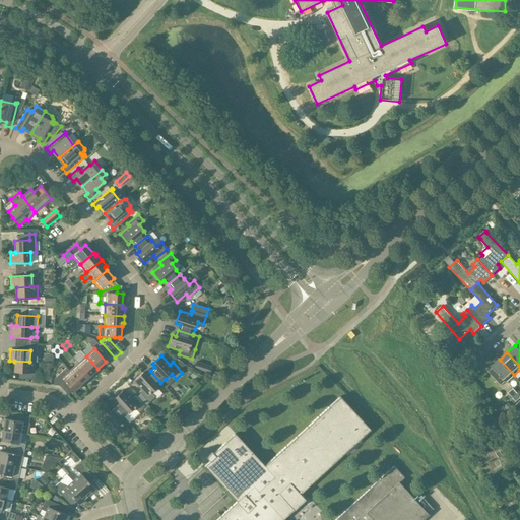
[(78,364),(83,370),(91,378),(96,373),(95,371),(98,369),(92,363),(86,356),(78,364)]
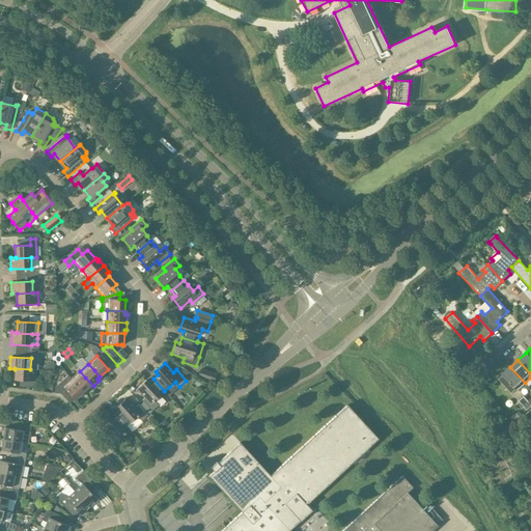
[(510,367),(502,374),(503,375),(499,380),(511,393),(515,389),(516,390),(525,383),(510,367)]
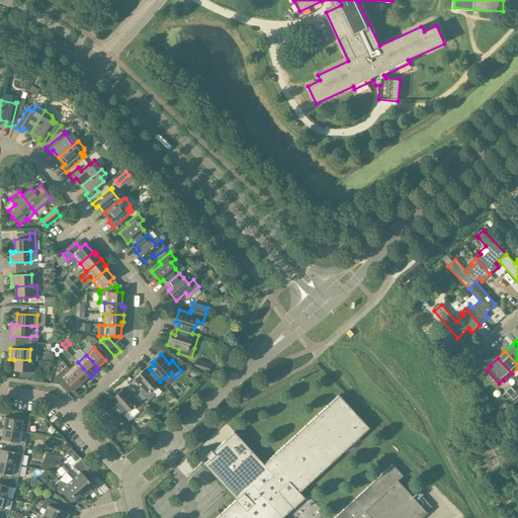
[(29,377),(34,378),(34,360),(29,360),(14,359),(14,360),(14,370),(29,371),(29,377)]
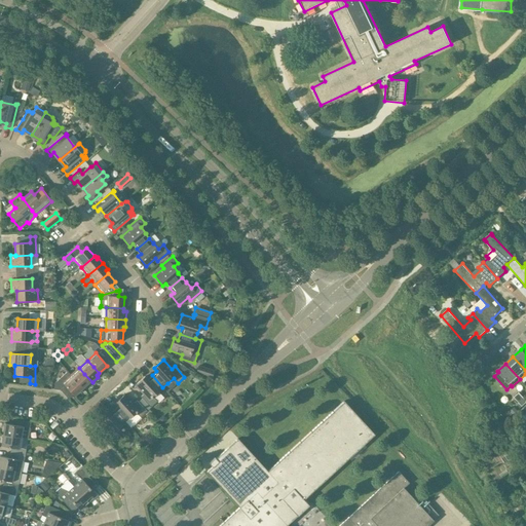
[(198,366),(196,374),(212,378),(214,370),(198,366)]
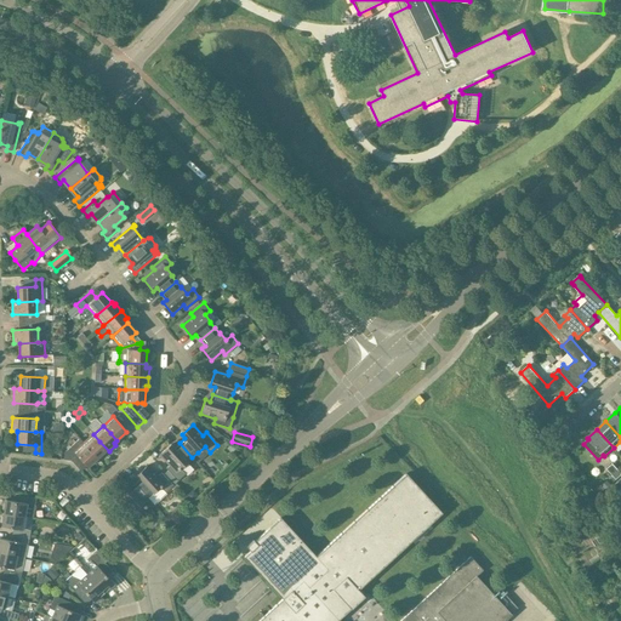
[(109,451),(100,442),(93,434),(84,443),(97,459),(101,456),(102,457),(109,451)]
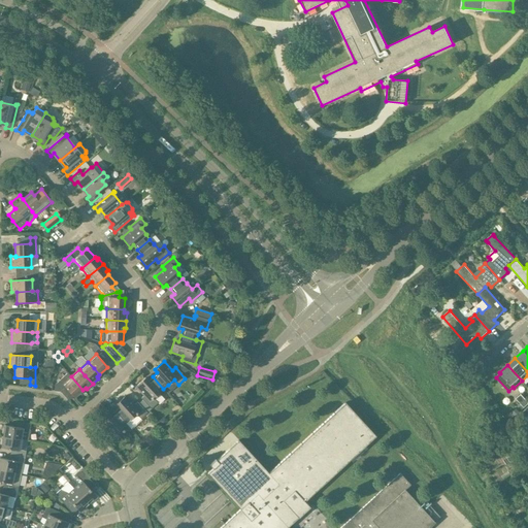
[(55,385),(54,391),(61,392),(66,397),(70,393),(74,397),(83,390),(71,376),(68,373),(60,381),(55,385)]
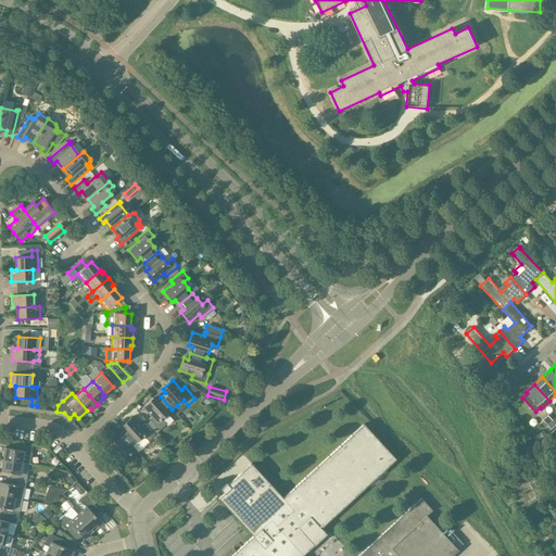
[(159,431),(166,425),(162,419),(167,414),(172,409),(161,396),(155,401),(153,397),(142,407),(151,417),(149,419),(159,431)]
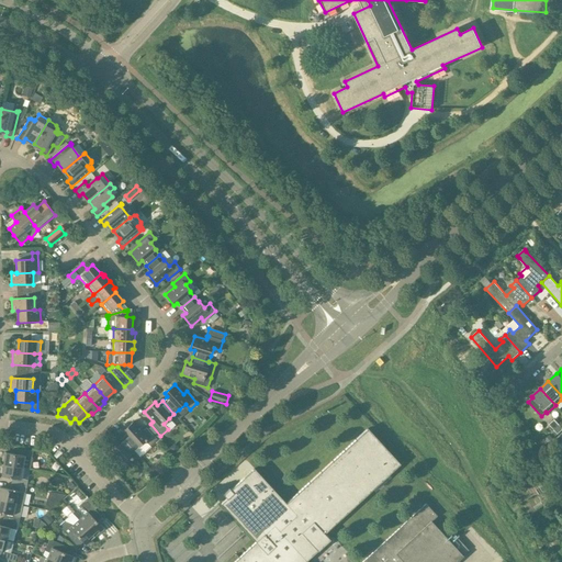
[(561,428),(554,419),(549,424),(558,434),(561,429),(561,428)]
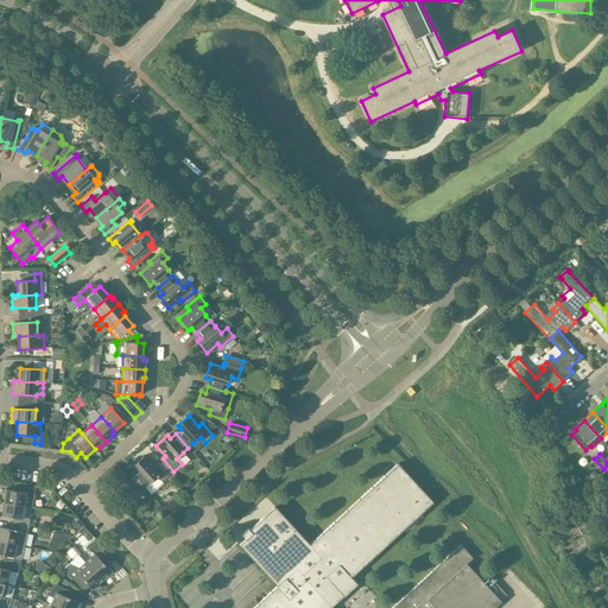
[(170,475),(158,463),(154,466),(145,455),(134,466),(138,469),(132,474),(145,487),(150,482),(151,483),(157,477),(162,482),(170,475)]
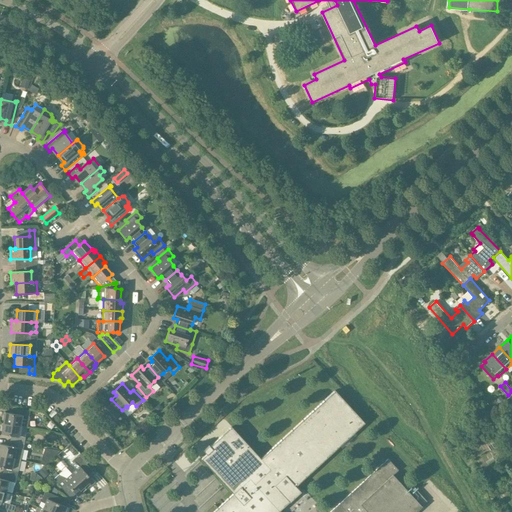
[(392,475),(397,470),(387,459),(329,511),(281,511),(280,510),(301,491),(295,486),(364,423),(335,391),(260,459),(231,427),(210,446),(209,445),(203,450),(207,454),(201,459),(233,494),(212,511),(415,511),(421,507),(420,506),(426,501),(416,491),(411,496),(392,475)]
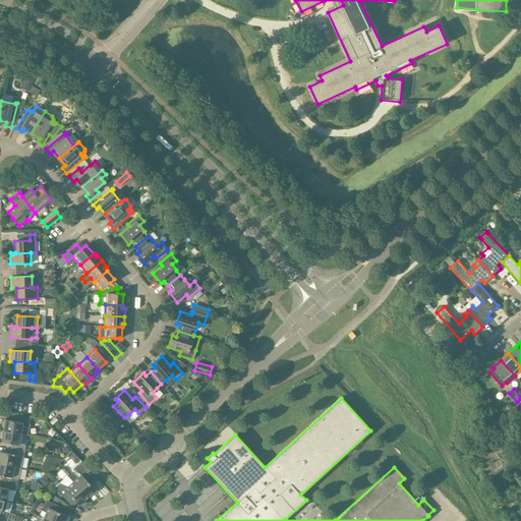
[(106,407),(97,416),(105,424),(102,427),(112,438),(118,431),(114,427),(120,422),(119,421),(124,417),(113,406),(109,410),(106,407)]
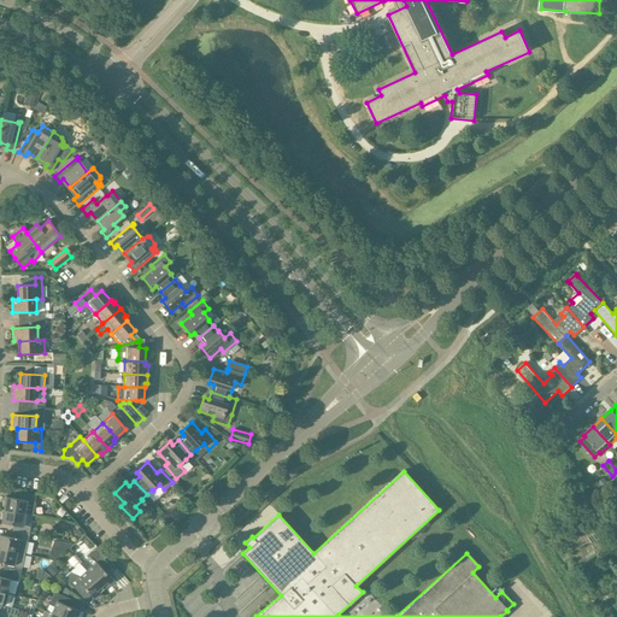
[(4,500),(4,506),(5,506),(4,510),(24,513),(33,515),(34,507),(33,507),(34,501),(35,501),(36,495),(19,493),(18,499),(6,497),(5,500),(4,500)]
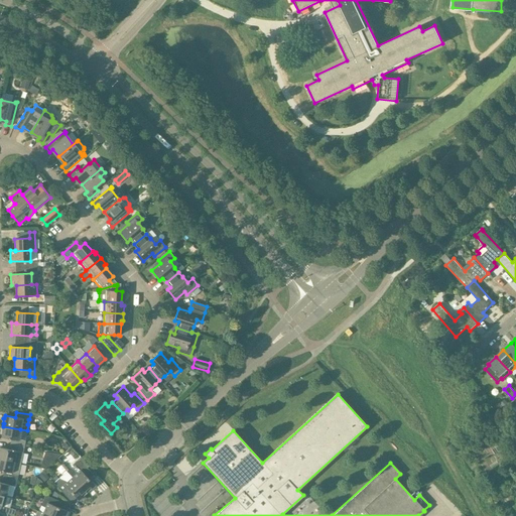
[(11,439),(19,440),(19,439),(20,429),(3,426),(3,429),(2,429),(1,434),(2,434),(1,437),(11,439)]
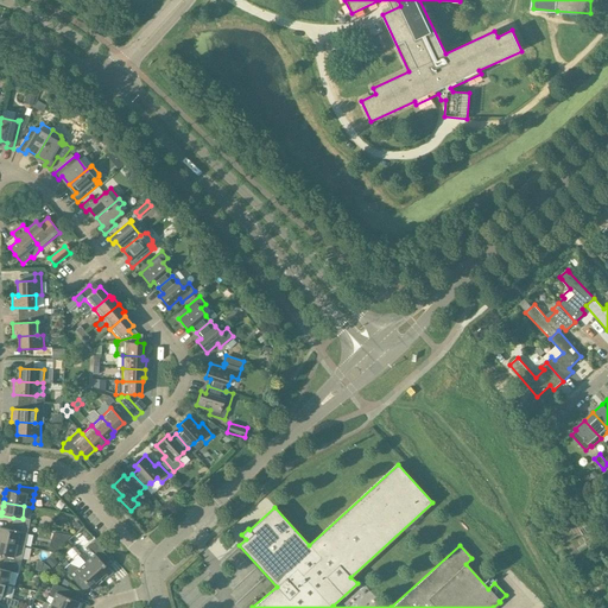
[(12,524),(11,530),(19,532),(21,532),(27,533),(29,526),(23,525),(12,524)]
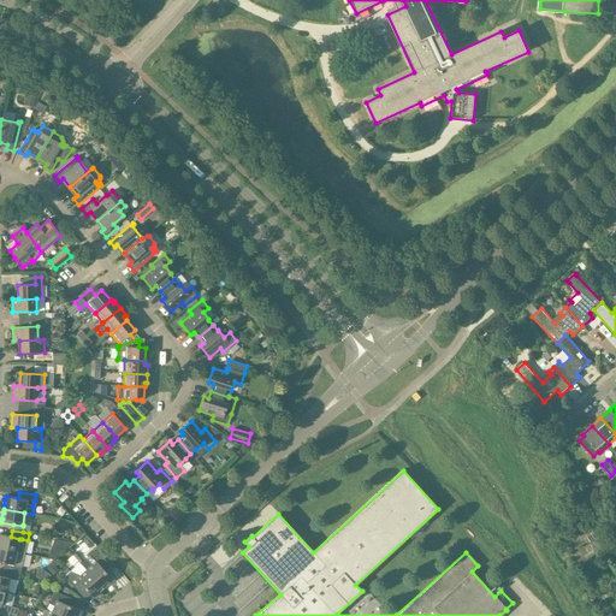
[(0,548),(25,554),(28,540),(22,539),(19,539),(11,537),(0,534),(0,548)]
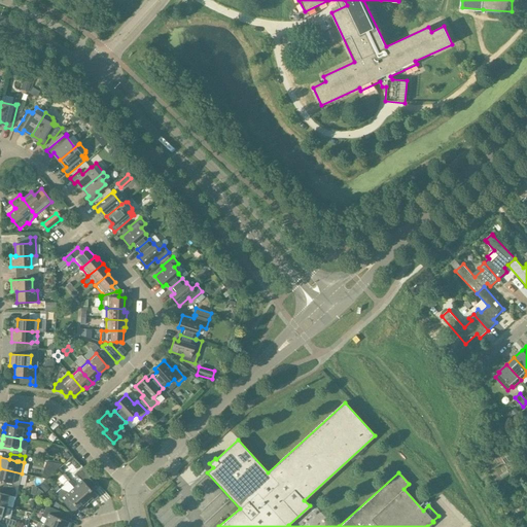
[(0,480),(4,482),(12,483),(13,484),(19,485),(22,473),(0,468),(0,480)]
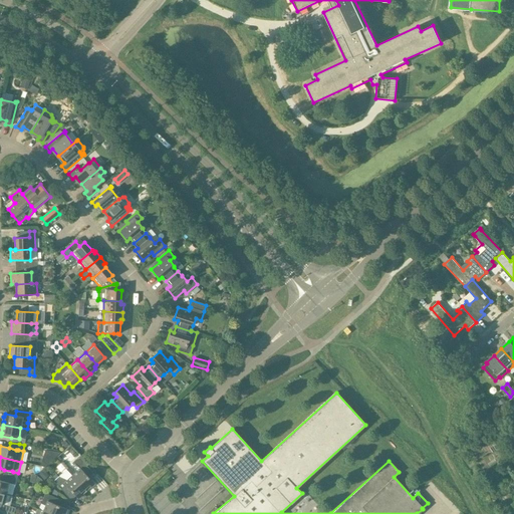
[(79,469),(72,476),(86,491),(94,484),(89,478),(93,474),(94,475),(91,471),(78,457),(73,462),(79,469)]
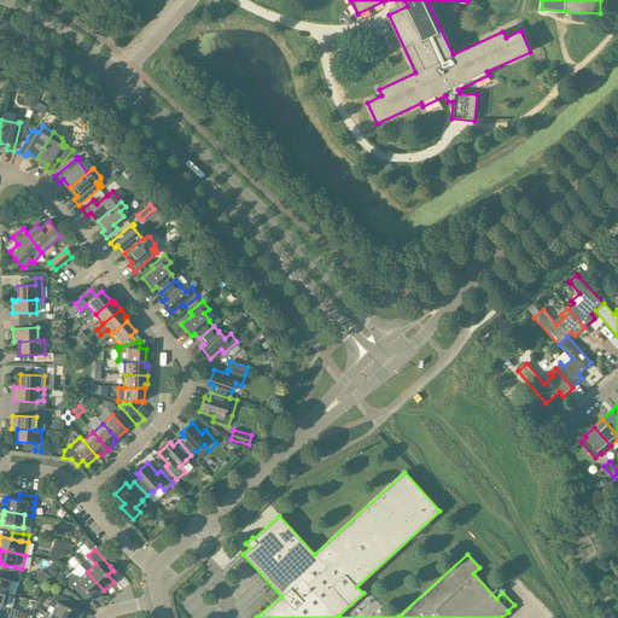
[(5,565),(4,571),(15,575),(21,576),(22,569),(16,567),(15,566),(5,565)]
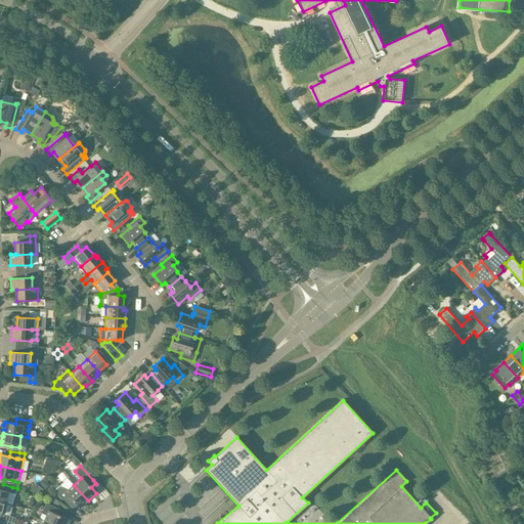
[(3,484),(2,490),(9,492),(11,492),(15,494),(17,488),(12,487),(3,484)]
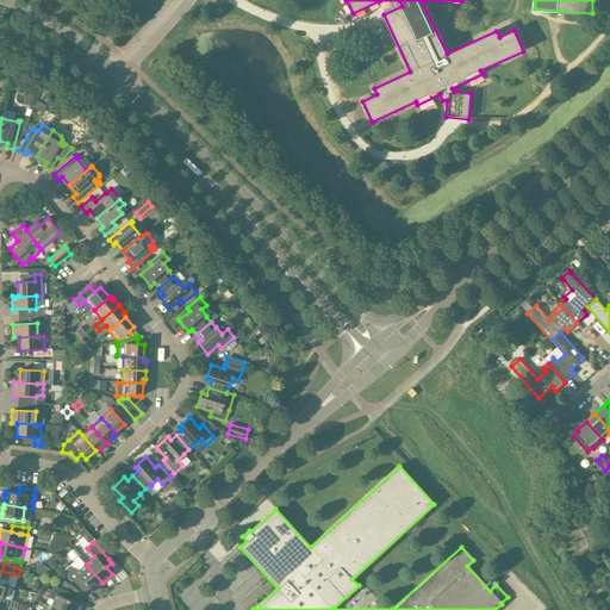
[(70,565),(63,572),(68,576),(78,587),(83,582),(93,592),(103,583),(86,565),(80,570),(70,565)]
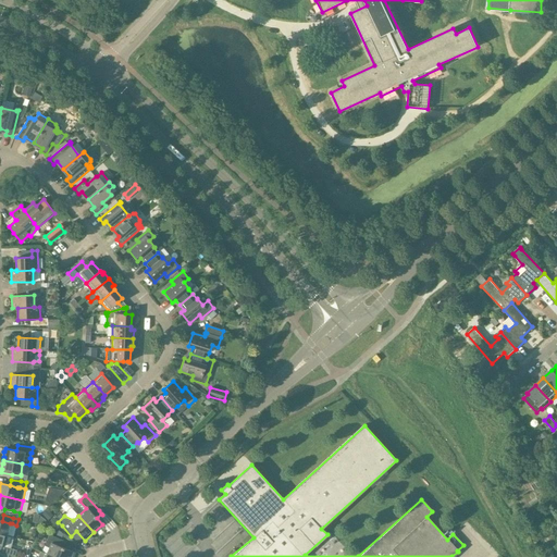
[(0,533),(7,535),(10,523),(0,520),(0,533)]
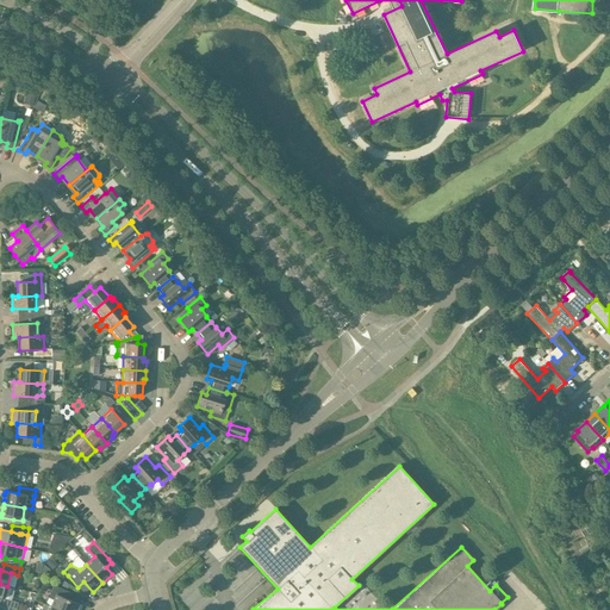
[(54,585),(49,598),(54,599),(51,607),(58,609),(76,609),(80,604),(67,599),(69,592),(54,585)]
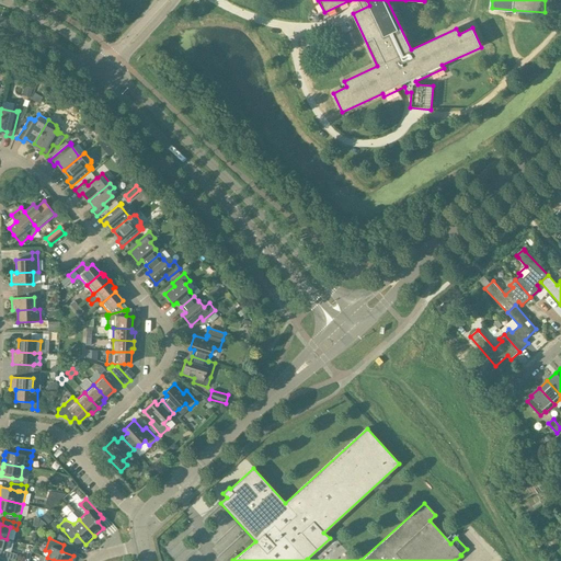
[(0,549),(0,556),(3,558),(9,559),(11,552),(6,551),(3,550),(0,549)]
